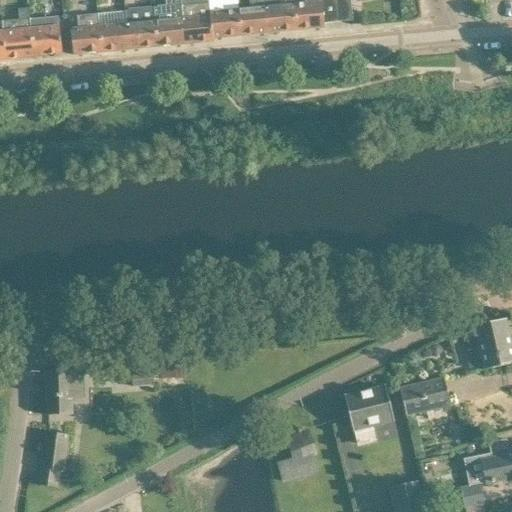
[(156,9),(153,9),(155,22),(157,47),(176,45),(181,45),(185,45),(181,6),(180,0),(163,0),(165,7),(156,8),(156,9)]
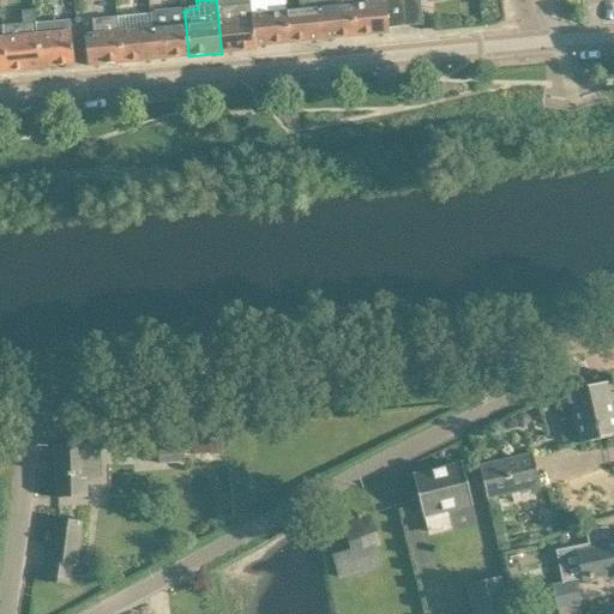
[(216,0),(217,7),(222,54),(227,53),(233,53),(256,50),(256,47),(250,0),(216,0)]
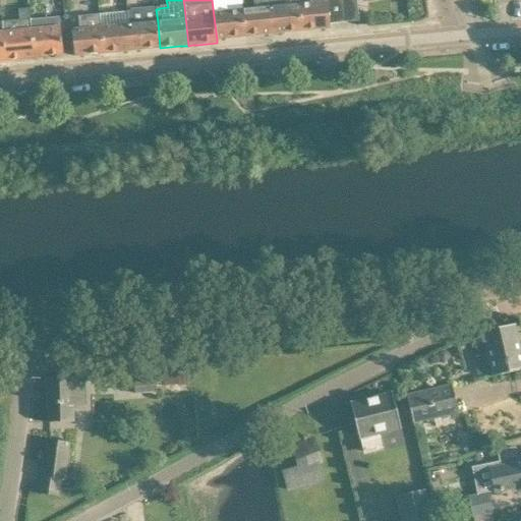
[(240,0),(212,0),(217,40),(221,40),(225,39),(245,37),(242,11),(240,0)]
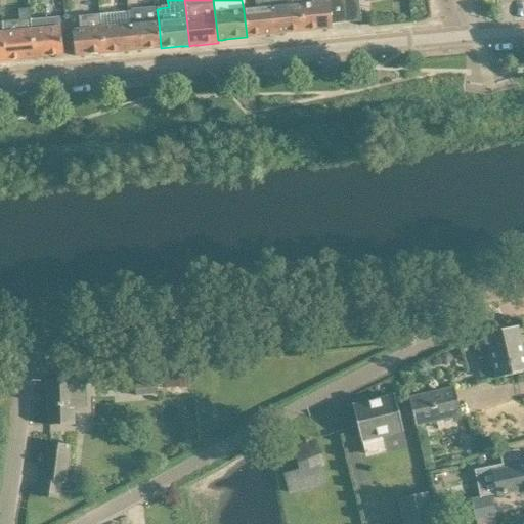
[(256,0),(257,10),(244,11),(247,37),(265,35),(270,35),(274,34),(272,9),(271,0),(256,0)]
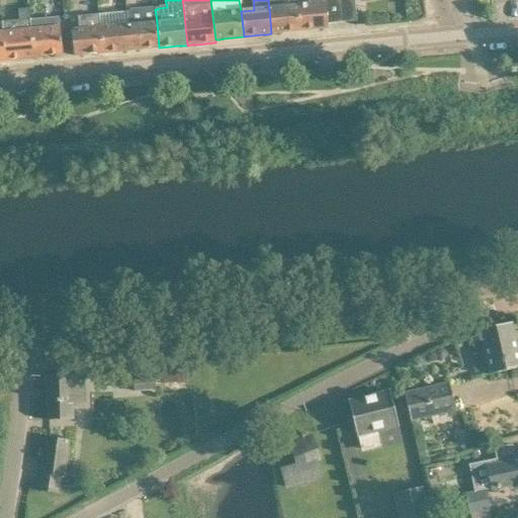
[(268,0),(269,9),(271,33),(275,33),(280,33),(299,31),(297,6),(296,0),(268,0)]
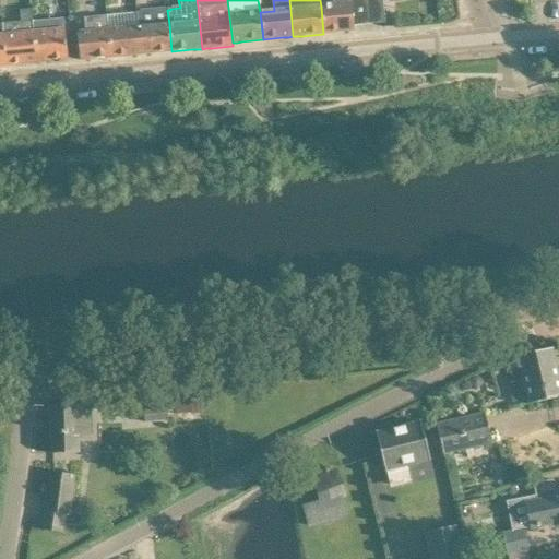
[(330,0),(331,6),(321,7),(323,34),(343,32),(348,31),(354,31),(354,26),(369,24),(366,0),(330,0)]
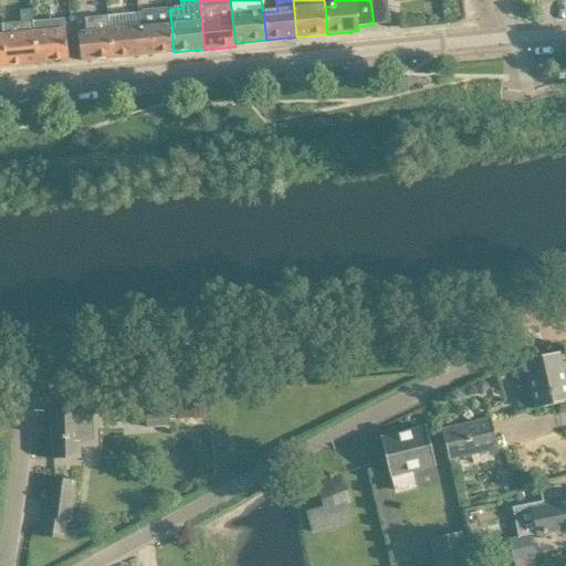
[(387,0),(370,0),(374,24),(389,23),(387,0)]
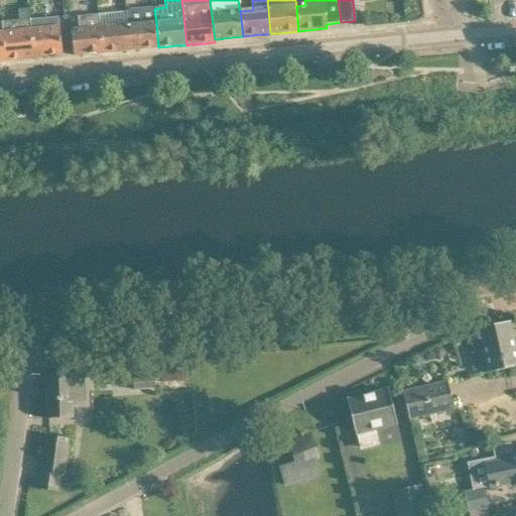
[(19,20),(1,21),(2,30),(2,33),(6,60),(34,57),(30,19),(29,8),(18,9),(19,20)]
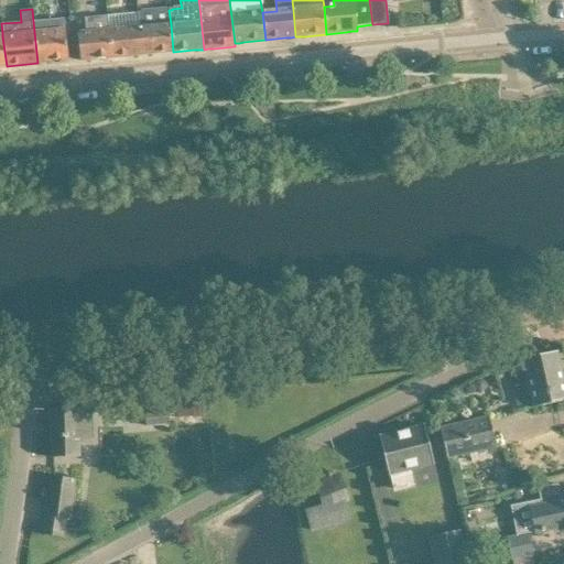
[(169,9),(139,12),(140,28),(142,55),(147,55),(152,54),(173,52),(171,24),(169,10),(169,9)]
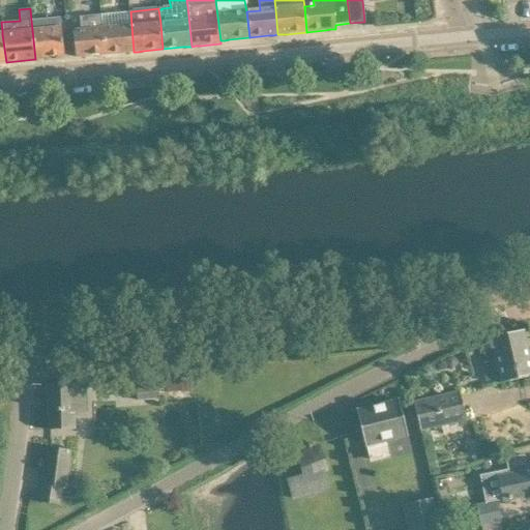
[(81,31),(74,31),(76,57),(81,57),(86,56),(106,55),(102,29),(100,15),(80,17),(81,31)]
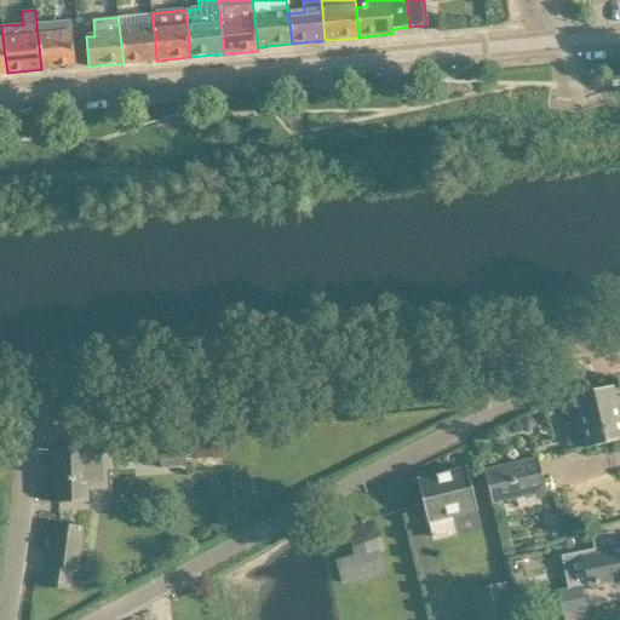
[(70,21),(36,23),(41,69),(42,69),(46,69),(52,68),(75,65),(72,33),(72,30),(70,21)]
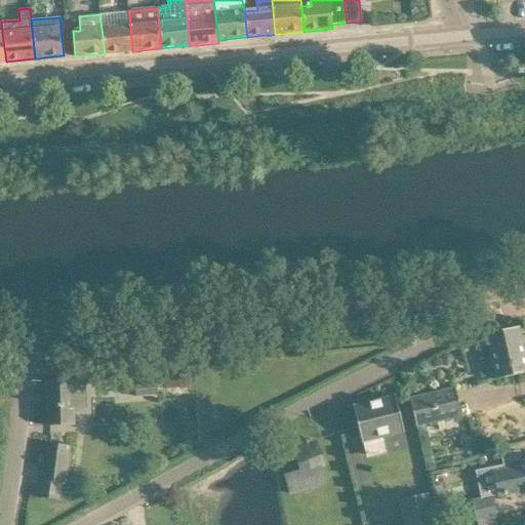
[(104,28),(102,29),(105,54),(124,52),(128,51),(132,51),(130,26),(104,28)]
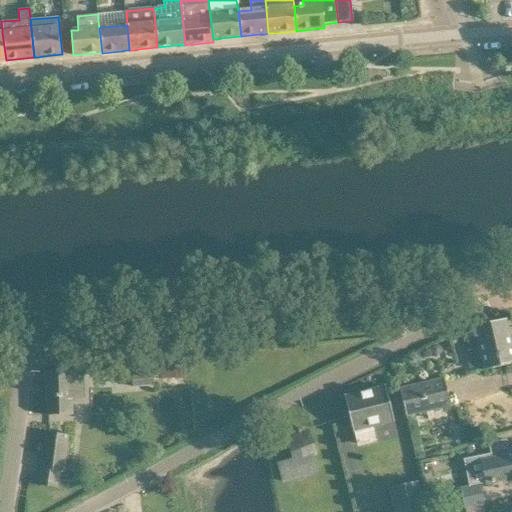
[(479,348),(465,352),(469,369),(483,366),(484,370),(511,363),(511,346),(505,319),(474,326),(479,348)]
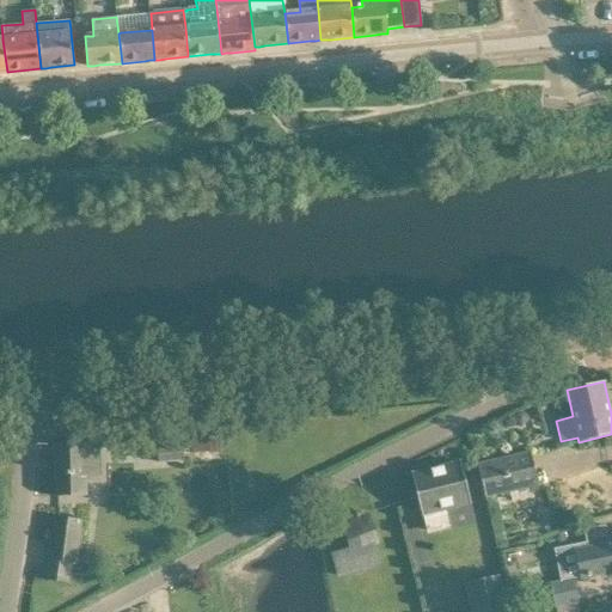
[(158,441),(160,463),(185,460),(183,439),(158,441)]
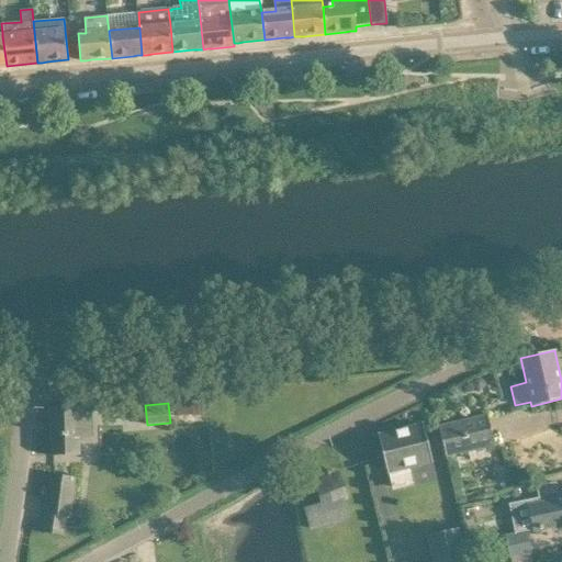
[(51,407),(53,457),(78,456),(78,438),(91,438),(90,406),(51,407)]
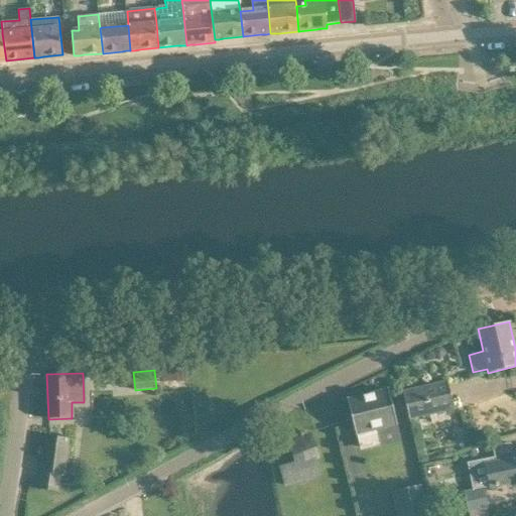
[(447,382),(402,392),(409,419),(429,415),(444,411),(454,409),(447,382)]
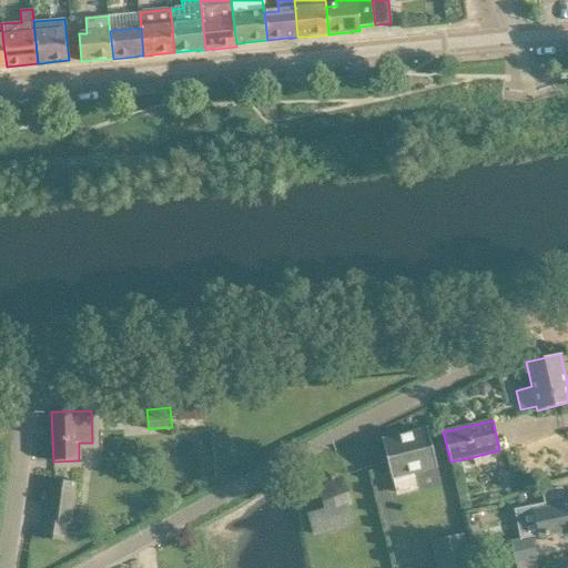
[(382,440),(392,479),(437,467),(427,428),(382,440)]
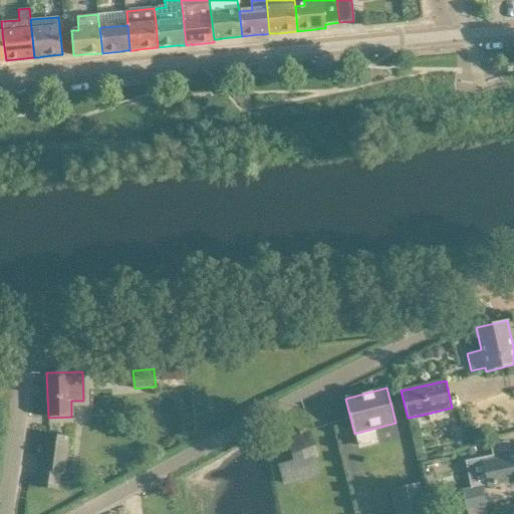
[(315,458),(318,457),(309,432),(286,441),(292,461),(278,465),(283,486),(319,476),(315,458)]
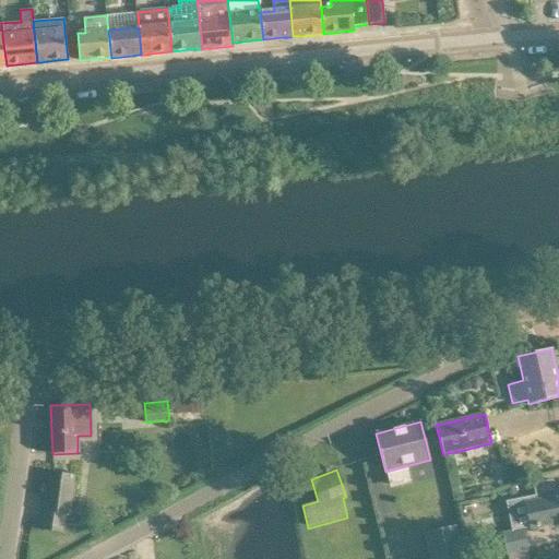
[(43,531),(60,533),(63,514),(68,515),(73,475),(51,472),(43,531)]
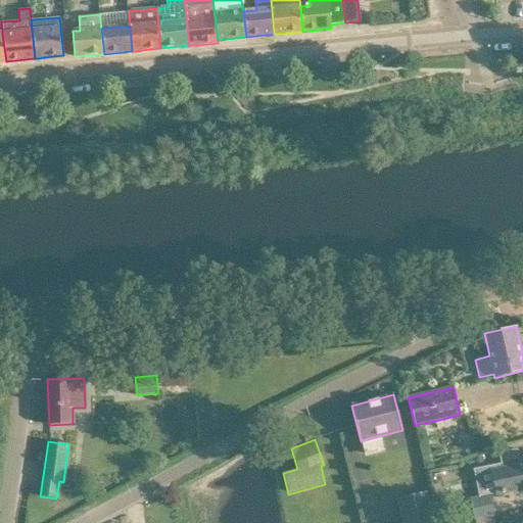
[(491,471),(495,494),(521,489),(522,492),(522,458),(519,459),(517,449),(500,453),(503,468),(491,471)]
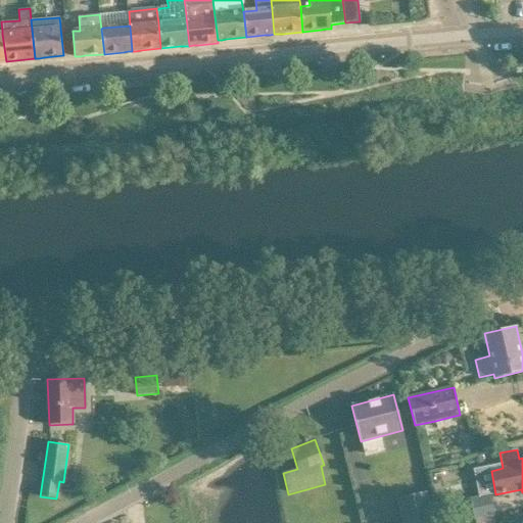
[(398,500),(403,522),(433,522),(426,492),(398,500)]
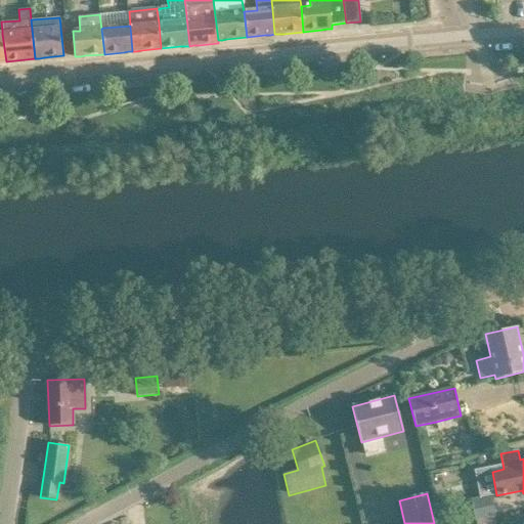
[(491,495),(471,500),(475,521),(495,516),(491,495)]
